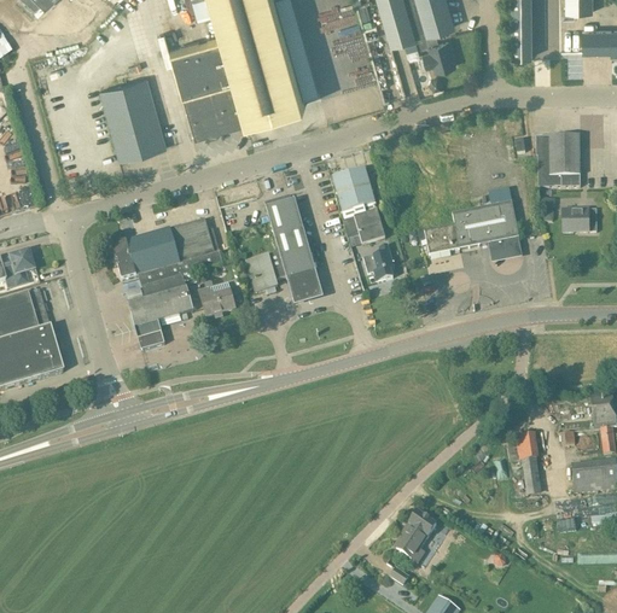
[(188,41),(169,47),(195,135),(245,121),(244,118),(301,101),(306,100),(301,83),(285,28),(280,30),(271,0),(192,0),(198,16),(211,11),(217,33),(213,35),(188,41)]
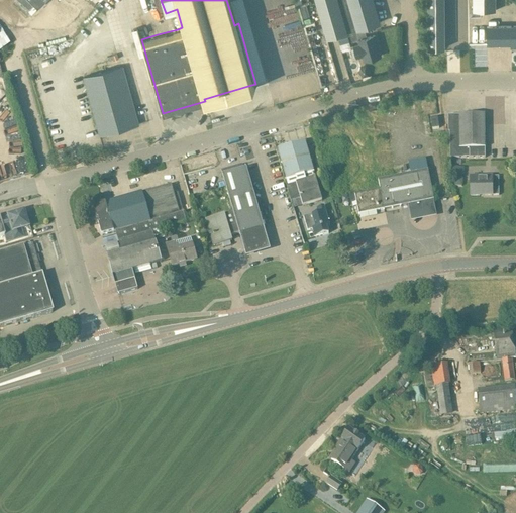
[(231,0),(238,23),(251,70),(264,66),(243,0),(231,0)]
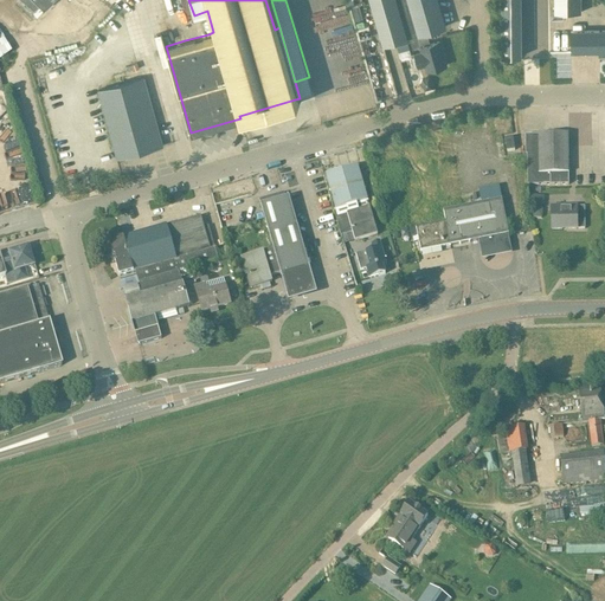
[(369,0),(383,40),(393,37),(383,0),(369,0)]
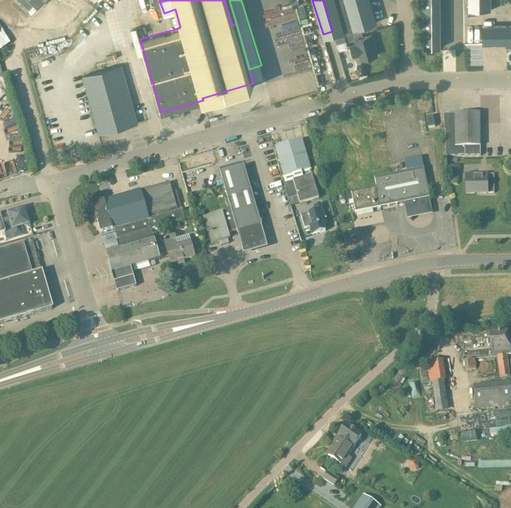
[(323,0),(332,31),(375,18),(369,0),(323,0)]
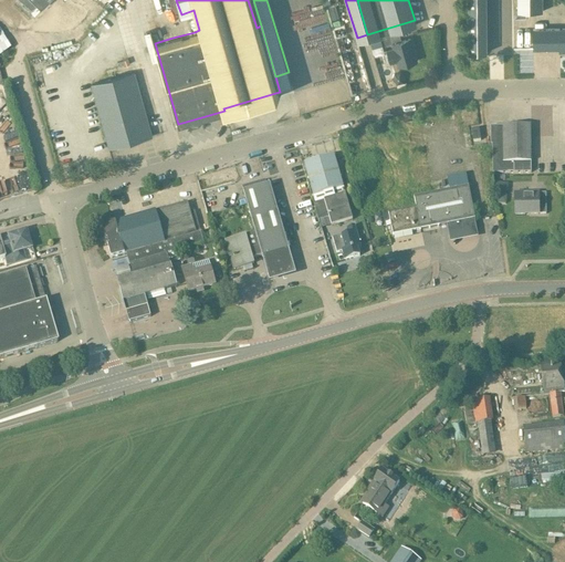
[(39,6),(35,2),(30,8),(33,11),(39,6)]
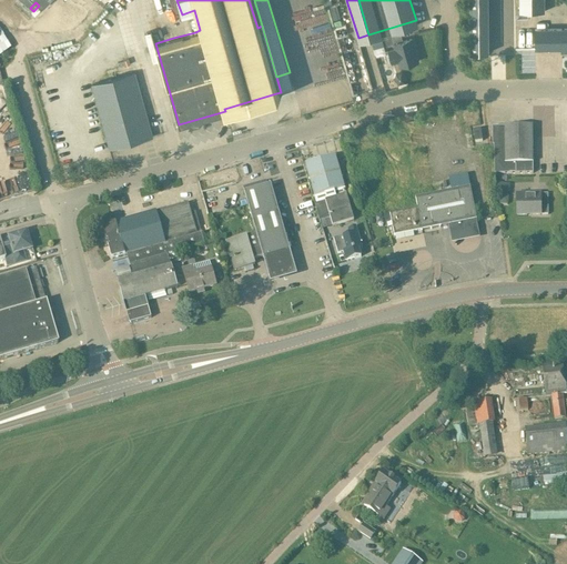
[(0,50),(11,44),(1,23),(0,24),(0,50)]
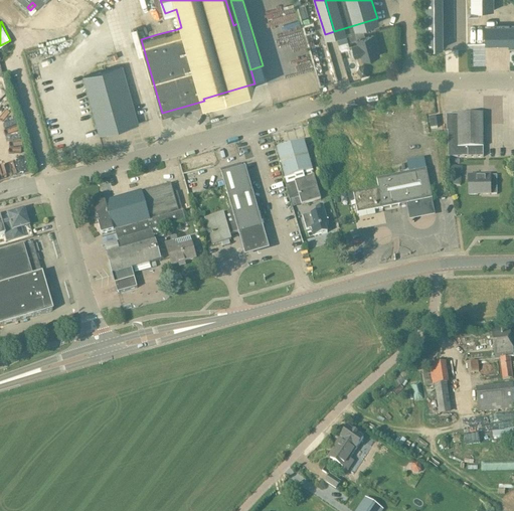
[(513,21),(484,22),(484,40),(508,40),(508,43),(513,42),(513,21)]
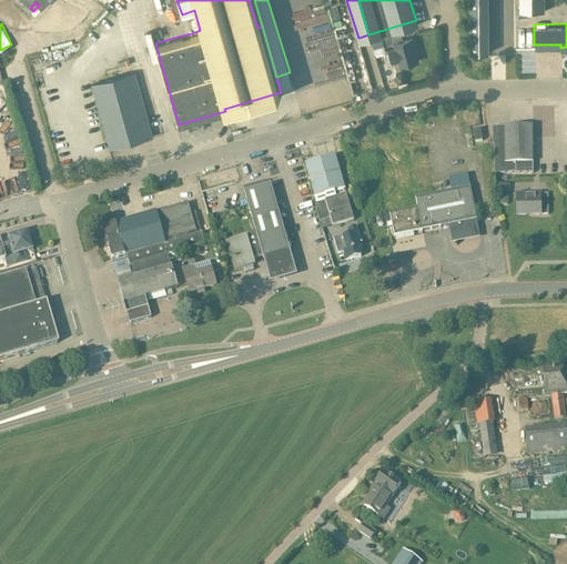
[(400,26),(382,30),(385,42),(393,40),(394,44),(387,47),(391,58),(398,56),(400,62),(417,57),(411,34),(402,37),(400,26)]
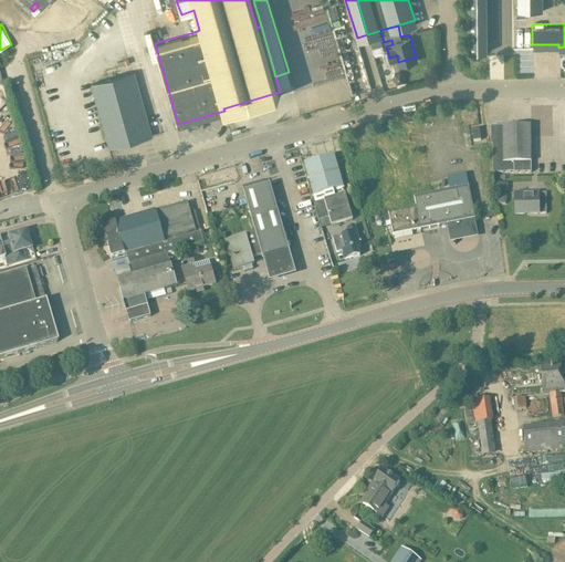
[(502,43),(502,30),(483,30),(483,43),(502,43)]
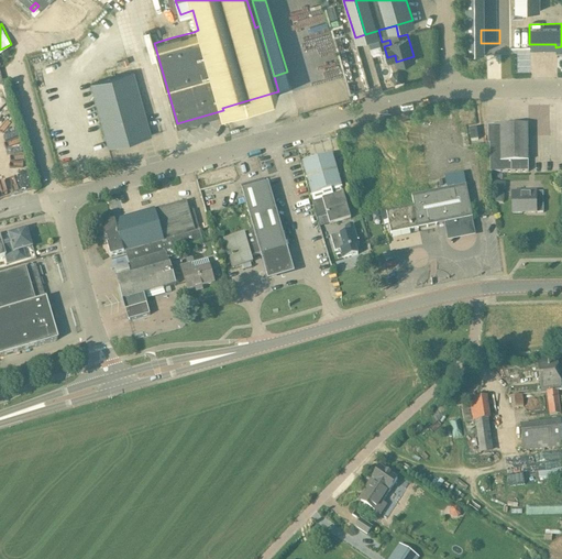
[(516,57),(528,56),(528,42),(515,43),(516,57)]
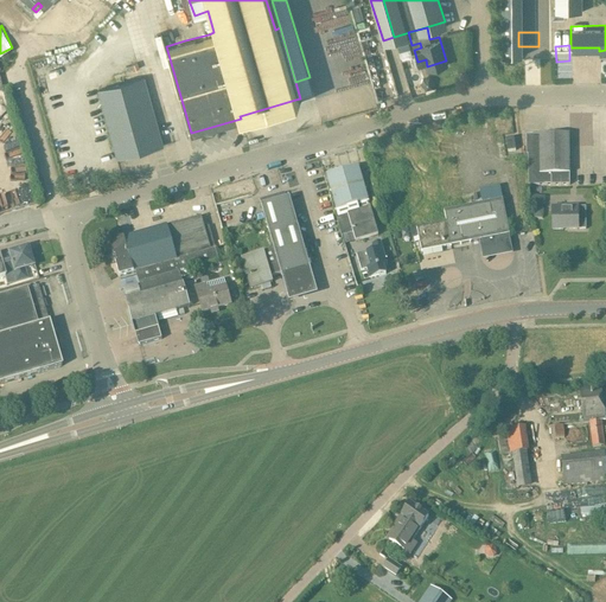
[(116,154),(134,148),(163,141),(144,72),(97,85),(116,154)]
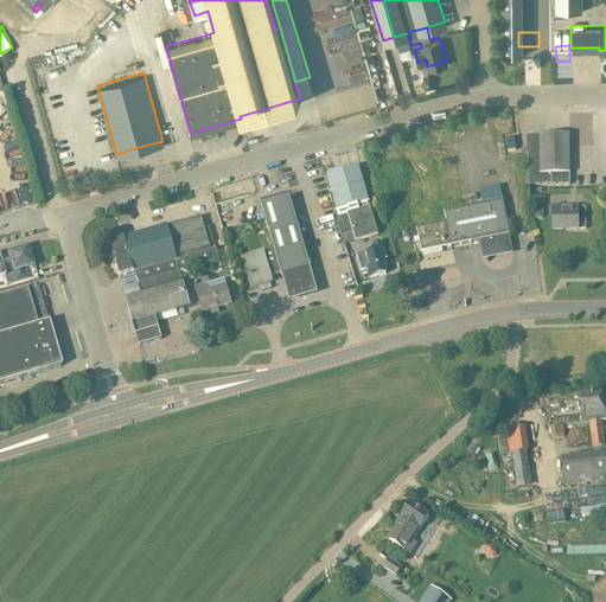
[(538,130),(525,130),(525,151),(527,151),(527,181),(568,180),(568,170),(567,130),(538,130)]
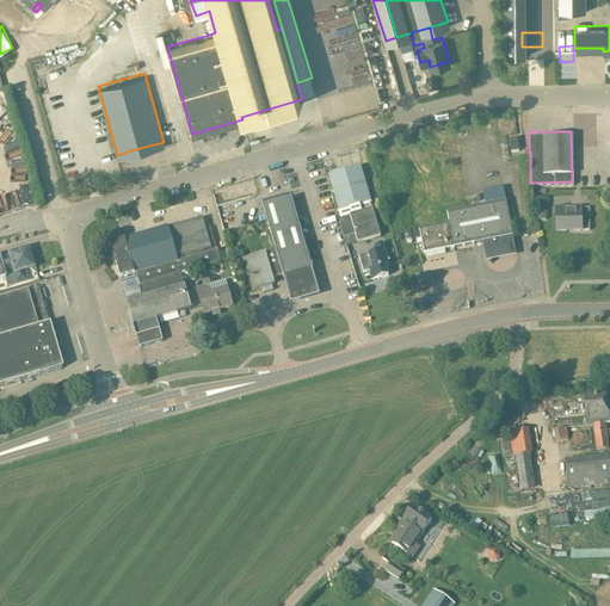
[(518,147),(516,135),(509,135),(510,148),(518,147)]
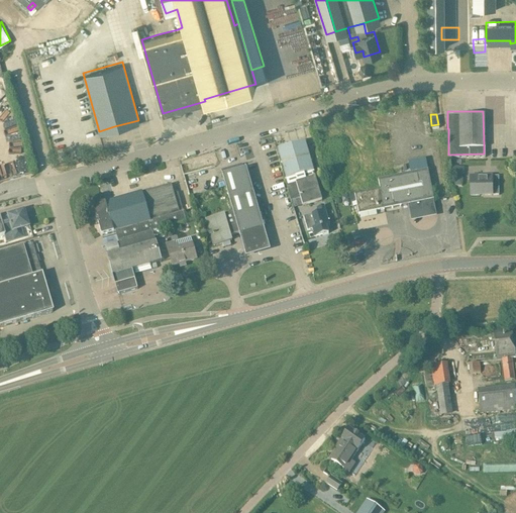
[(304,137),(278,145),(277,145),(286,175),(288,181),(286,182),(290,196),(299,194),(302,202),(321,197),(313,167),(304,137)]
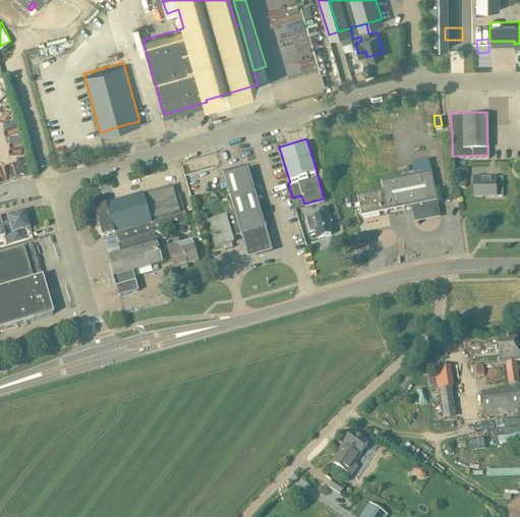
[(360,213),(410,203),(413,220),(439,215),(436,197),(437,197),(428,157),(410,160),(378,167),(381,179),(355,184),(360,213)]
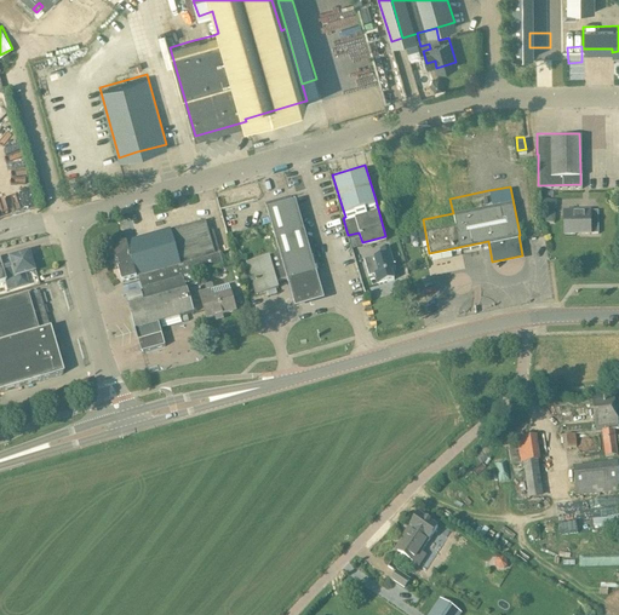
[(542,195),(540,206),(545,206),(545,207),(555,208),(556,196),(542,195)]
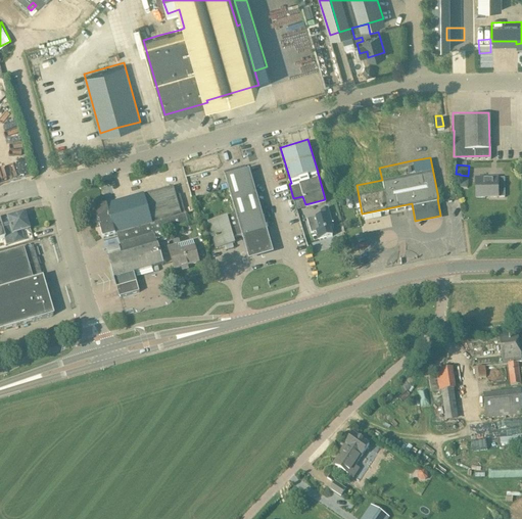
[(248,167),(224,174),(235,210),(207,219),(215,245),(234,240),(232,235),(241,232),(241,233),(266,226),(248,167)]
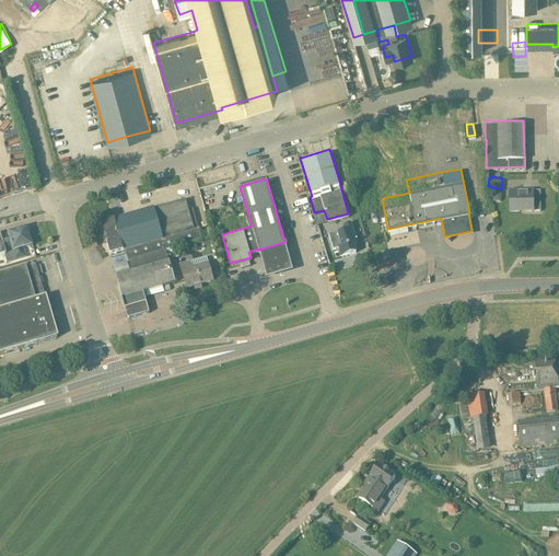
[(517,189),(509,190),(509,208),(532,207),(539,207),(539,201),(539,187),(532,187),(517,187),(517,189)]
